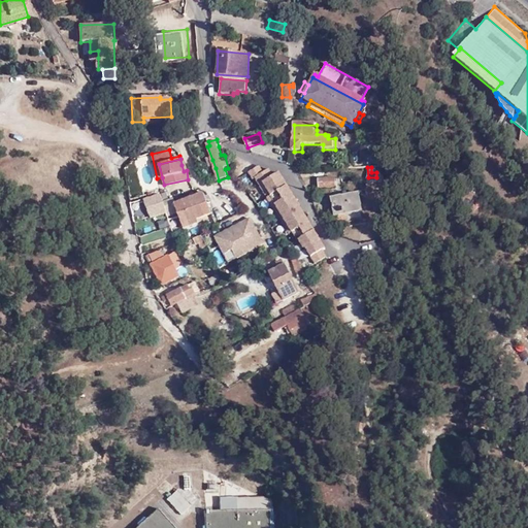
[(272,172),(271,172),(266,175),(262,168),(252,174),(256,182),(258,180),(263,188),(267,185),(274,197),(270,200),(270,201),(273,199),(283,213),(279,216),(289,230),(292,228),(295,235),(300,243),(302,242),(307,251),(309,250),(319,265),(330,259),(326,253),(329,251),(312,224),(310,225),(307,221),(309,220),(298,201),(296,202),(294,198),(296,197),(286,179),(283,182),(279,176),(276,178),(272,172)]
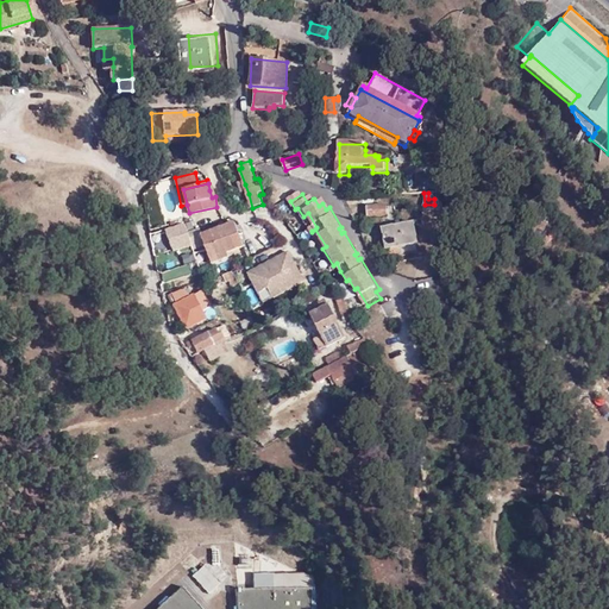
[(387,206),(368,206),(368,218),(387,217),(387,206)]
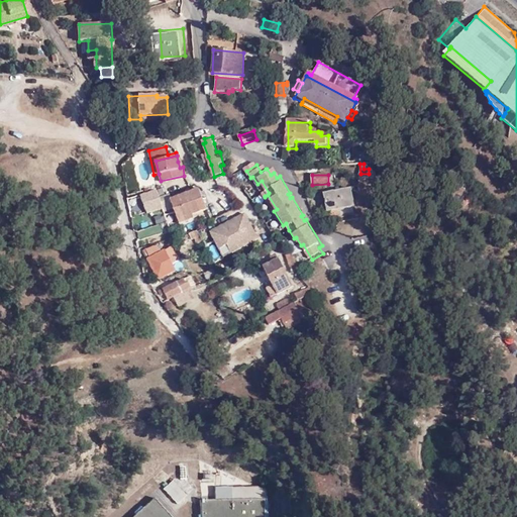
[(262,181),(257,184),(265,196),(269,193),(262,181)]
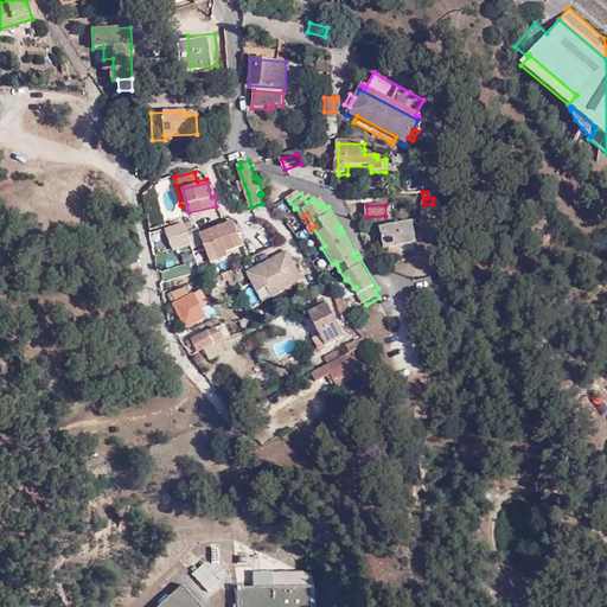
[(203,240),(211,261),(229,255),(227,250),(243,244),(235,221),(202,234),(200,234),(203,240)]
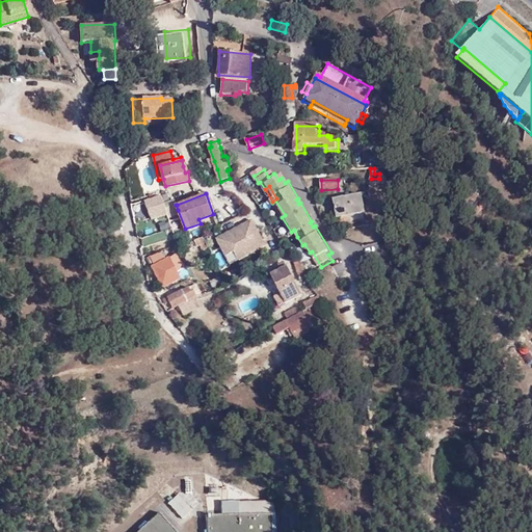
[(338,200),(341,218),(352,216),(366,213),(363,195),(338,200)]
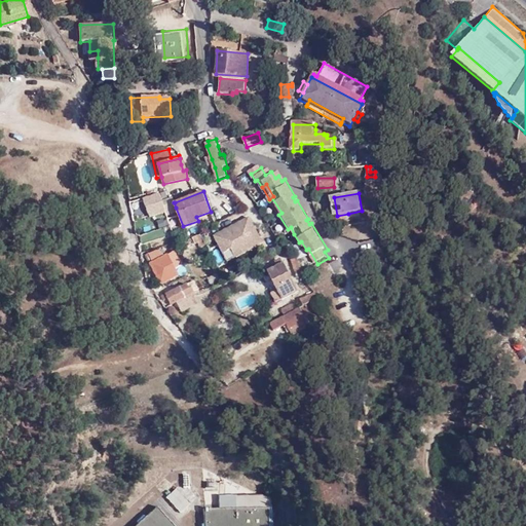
[(144,197),(150,216),(165,211),(162,199),(160,195),(158,194),(151,195),(144,197)]
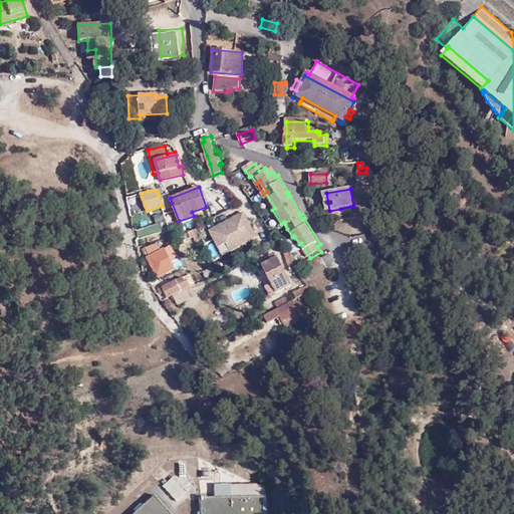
[(159,195),(162,206),(172,203),(170,198),(171,198),(169,192),(159,195)]
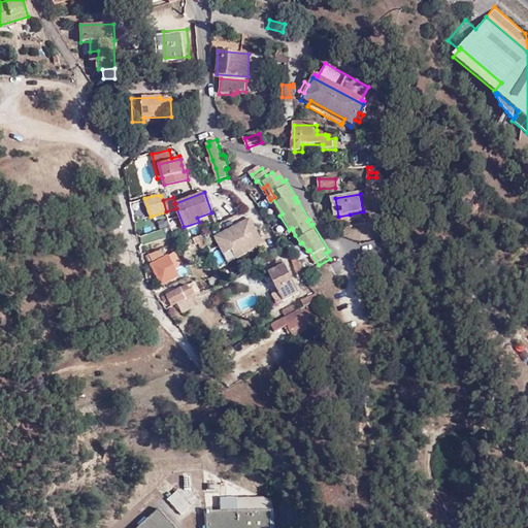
[(273,199),(270,201),(279,216),(283,213),(273,199)]
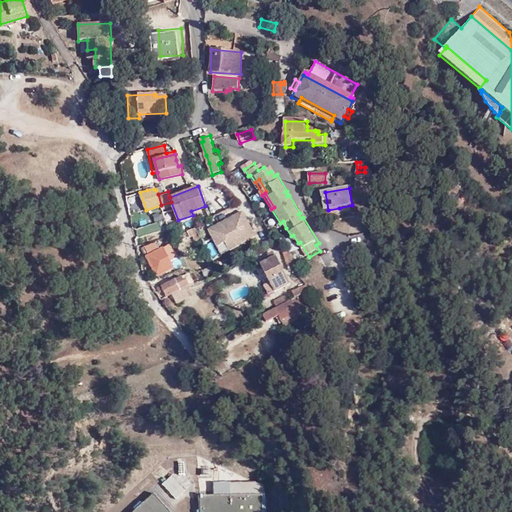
[(328,210),(333,216),(340,215),(339,208),(328,210)]
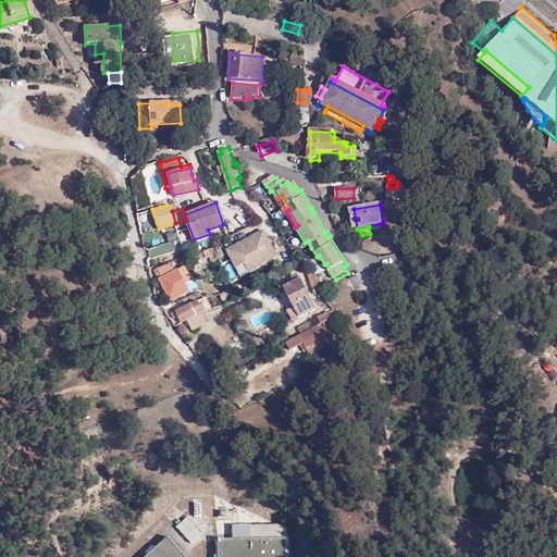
[(265,232),(229,251),(238,270),(247,265),(251,273),(280,259),(265,232)]
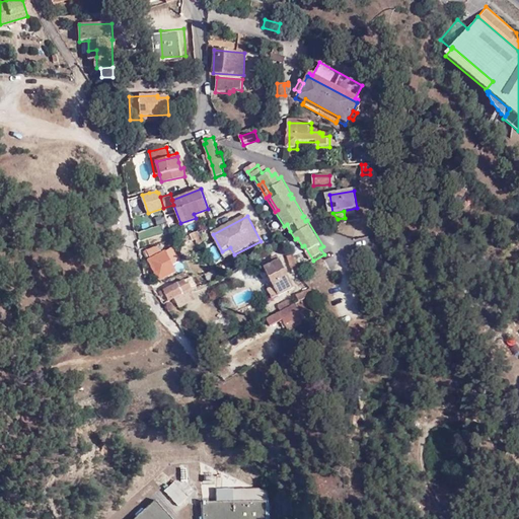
[(195,237),(198,243),(203,240),(201,235),(200,235),(198,231),(189,234),(193,239),(195,237)]
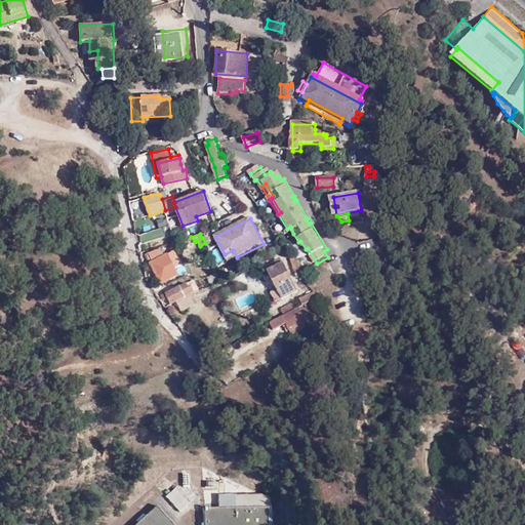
[(148,253),(162,283),(179,274),(175,268),(184,264),(177,250),(167,254),(164,248),(148,253)]
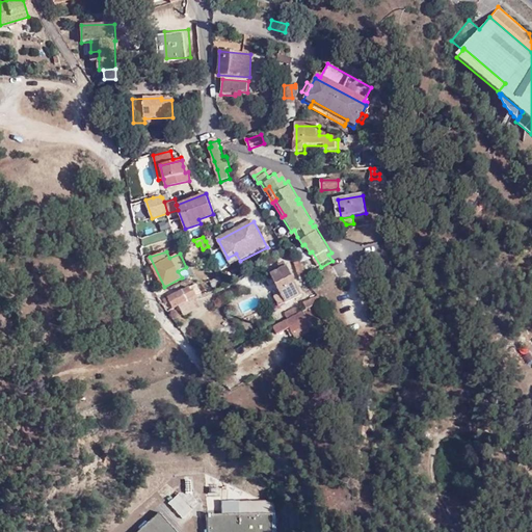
[(280,306),(301,294),(287,266),(286,267),(285,264),(269,272),(281,294),(274,297),(280,306)]
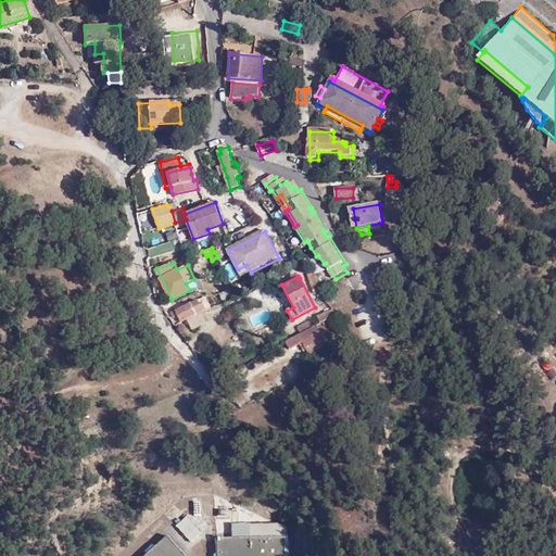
[(202,312),(212,307),(206,298),(205,297),(176,311),(181,321),(187,319),(200,313),(202,312)]
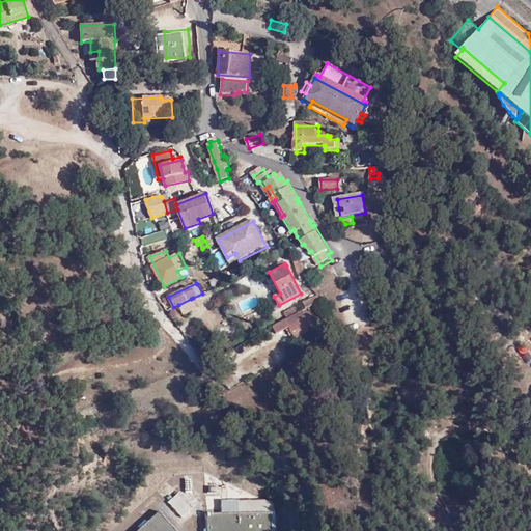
[(308,290),(312,303),(317,301),(322,299),(320,296),(315,290),(314,289),(308,290)]
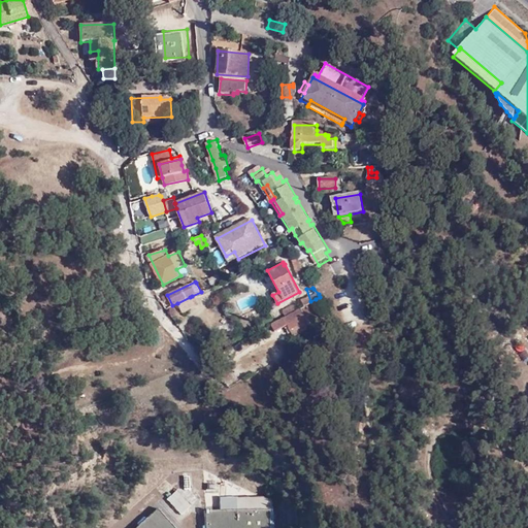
[(196,305),(193,298),(190,299),(190,298),(178,304),(183,312),(196,305)]
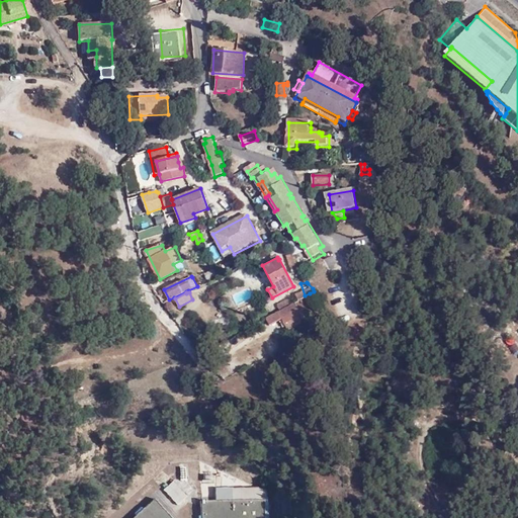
[(280,310),(293,303),(294,303),(291,297),(277,306),(280,310)]
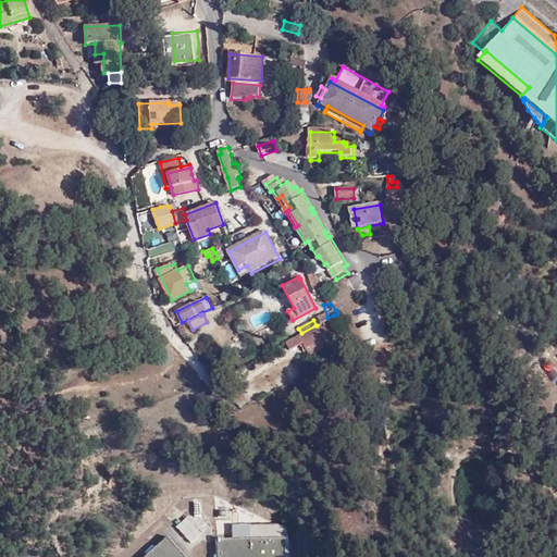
[(329,345),(318,324),(299,335),(304,344),(311,357),(316,355),(314,353),(329,345)]
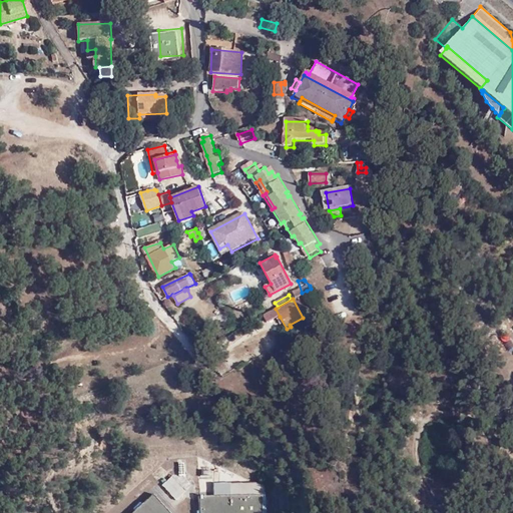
[(280,317),(276,309),(265,315),(269,323),(280,317)]
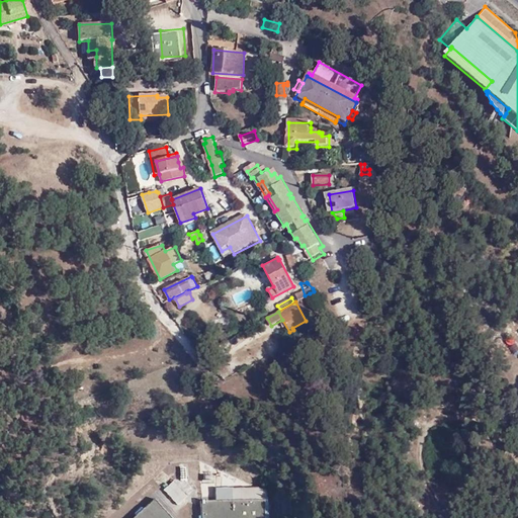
[(211,365),(225,379),(233,375),(224,359),(211,365)]
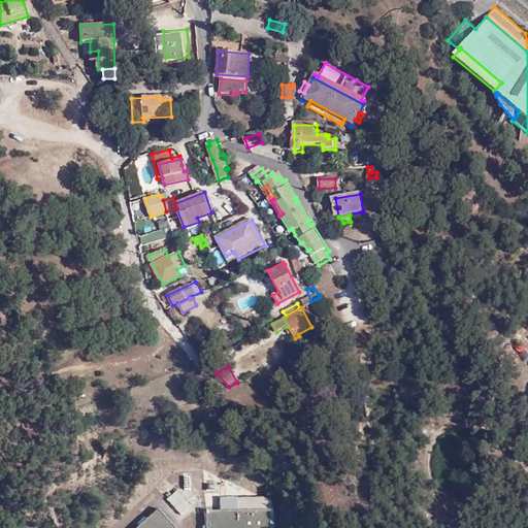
[(167,499),(180,514),(190,504),(176,490),(167,499)]
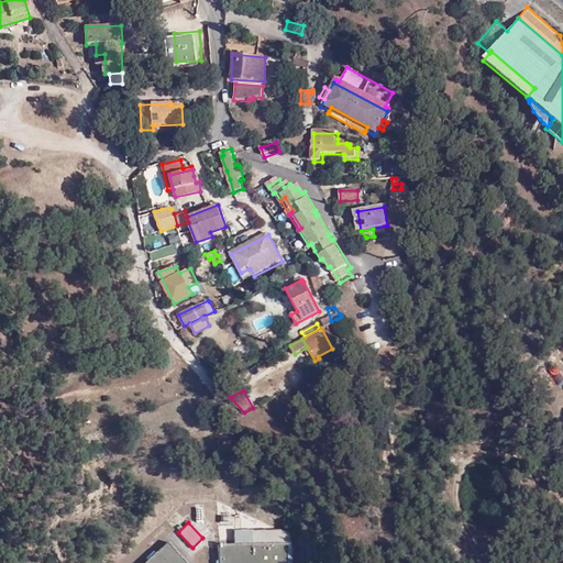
[(291,562),(290,527),(252,529),(252,543),(288,541),(289,562),(291,562)]
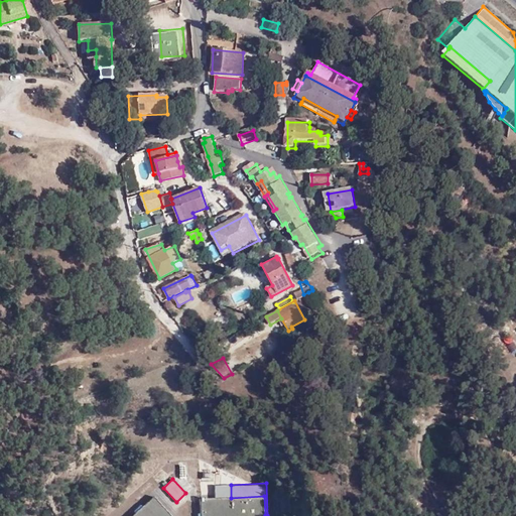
[(200,500),(201,514),(200,515),(265,515),(264,496),(231,498),(200,500)]
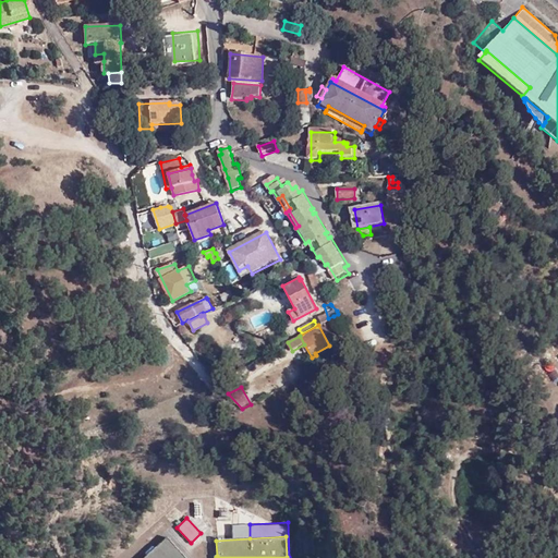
[(184,557),(166,537),(143,557),(184,557)]
